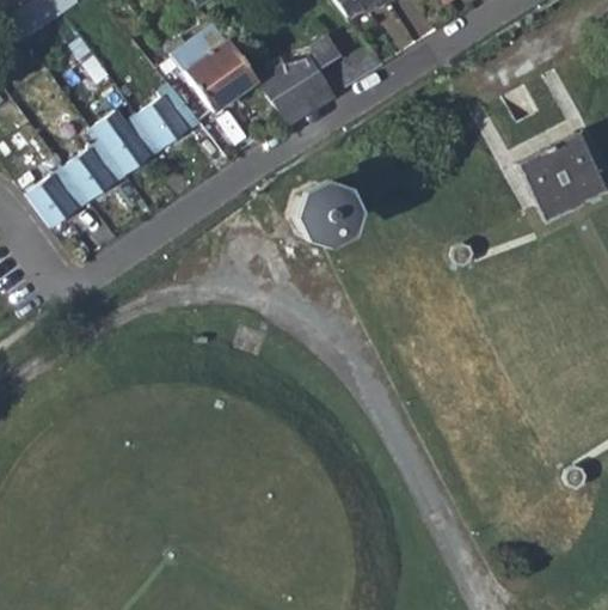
[(338,0),(350,16),(374,0),(380,6),(387,0),(338,0)]
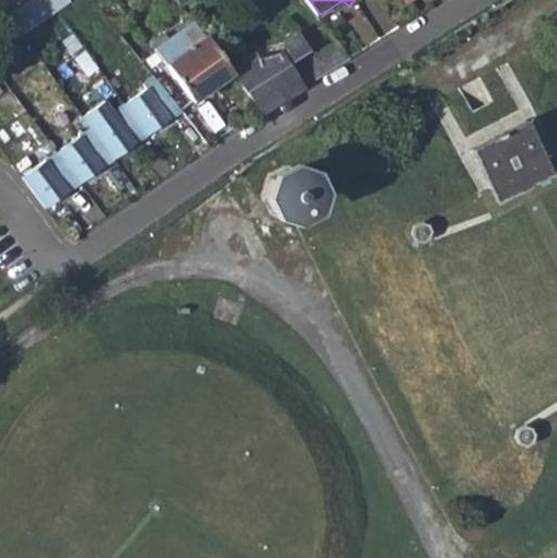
[(153,77),(182,111),(235,70),(196,18),(155,48),(160,54),(144,67),(153,77)]
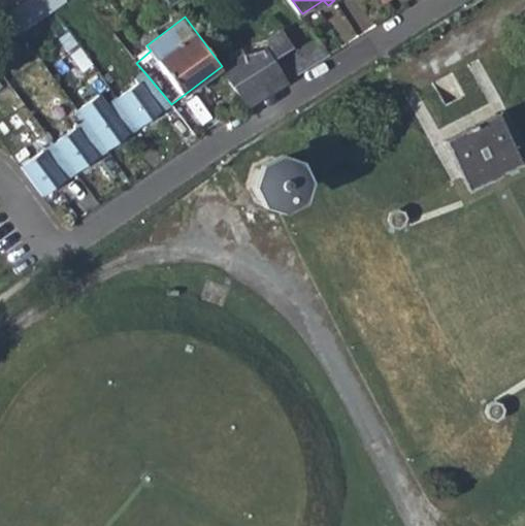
[(250,105),(290,79),(274,57),(294,44),(284,27),(269,36),(268,44),(262,48),(244,52),(247,58),(240,62),(236,57),(223,67),(250,105)]
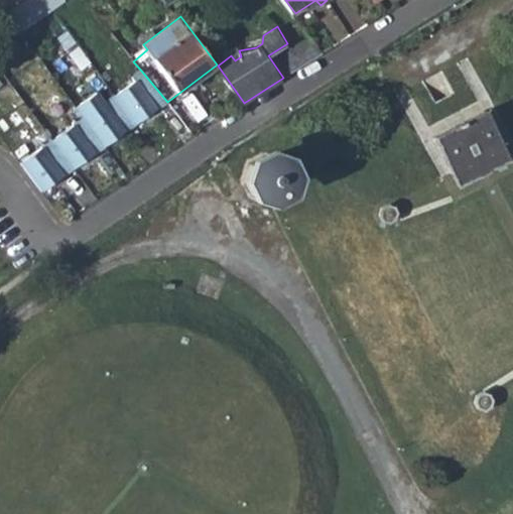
[(282,54),(293,72),(325,51),(312,35),(282,54)]
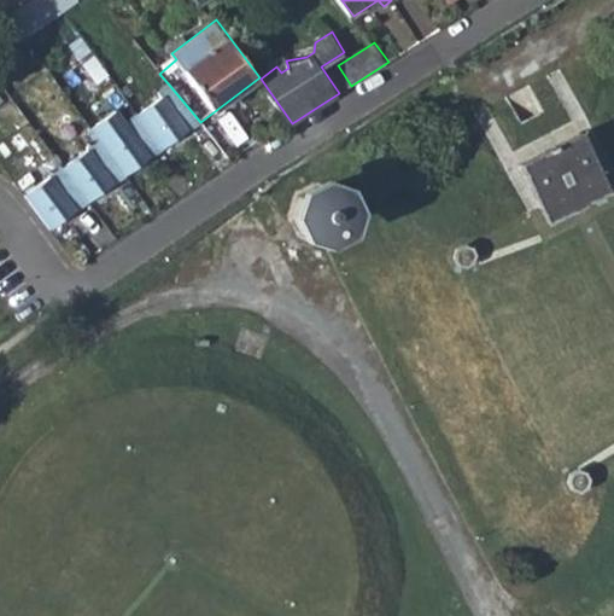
[(52,233),(66,222),(65,216),(81,208),(85,208),(200,122),(169,85),(158,92),(162,98),(126,123),(117,112),(94,131),(101,143),(27,197),(52,233)]
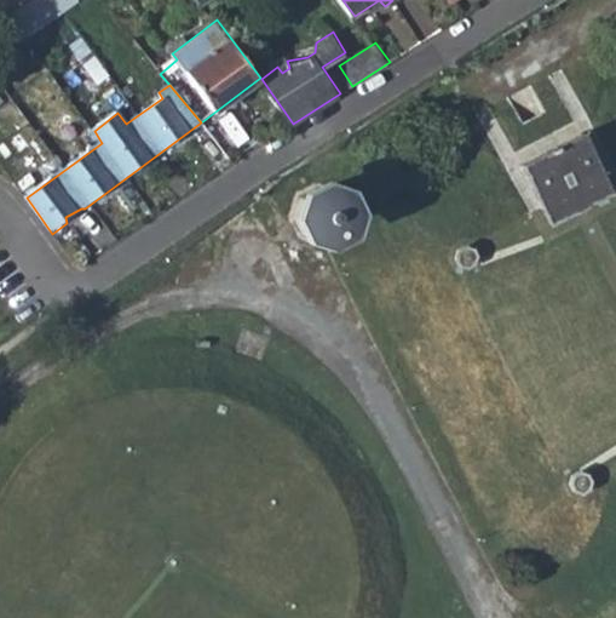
[(519,164),(548,223),(609,192),(580,132),(519,164)]
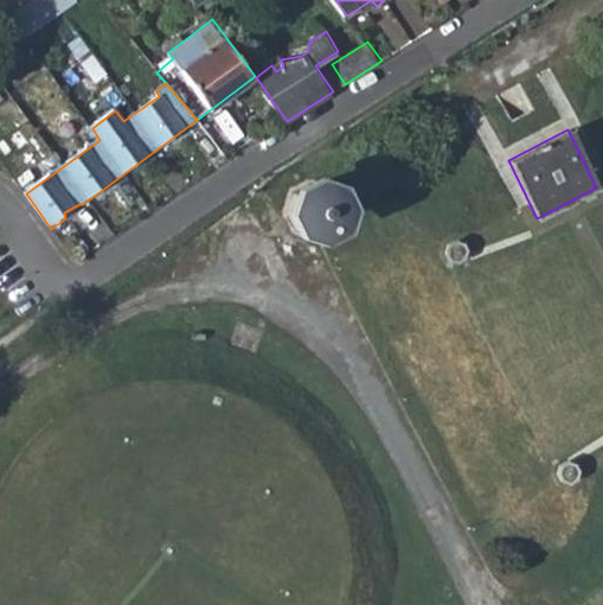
[(295,227),(314,234),(331,225),(338,207),(329,190),(309,182),(293,192),(287,210),(295,227)]
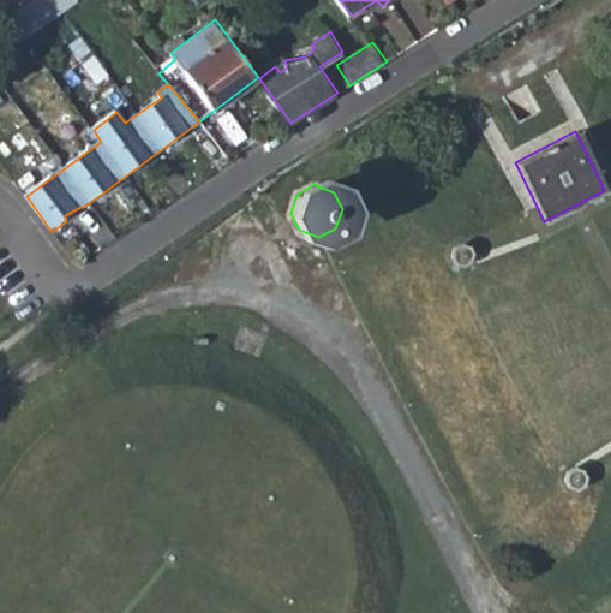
[(65,215),(66,221),(84,207),(81,207),(65,215)]
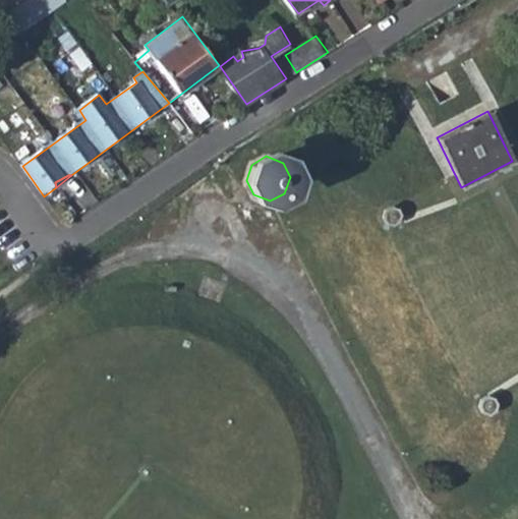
[(385,220),(392,222),(398,219),(400,212),(397,206),(390,203),(383,207),(381,212),(385,220)]
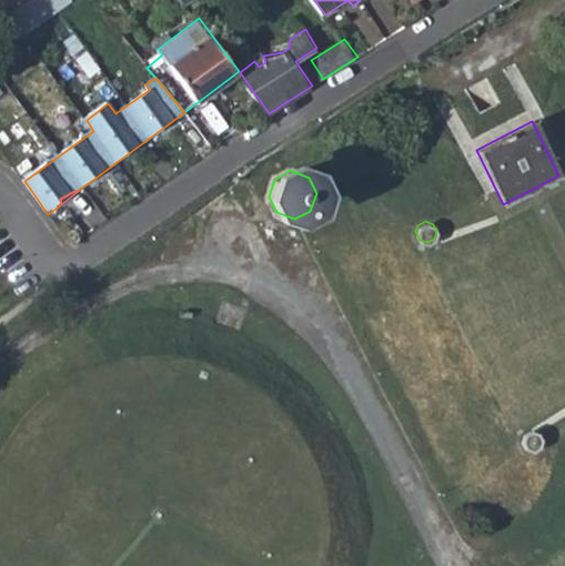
[(525,445),(532,446),(538,443),(541,435),(538,428),(531,426),(523,430),(521,436),(525,445)]
